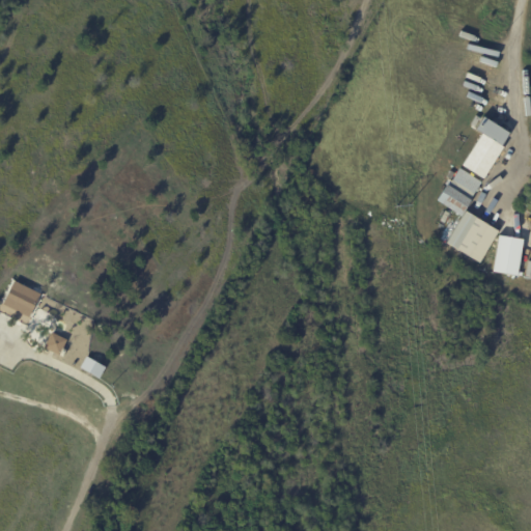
[(503,148),(483,179),(479,177),(478,178),(483,183),(472,200),(450,187),(462,168),(470,173),(470,172),(462,167),(481,135),(503,148)]
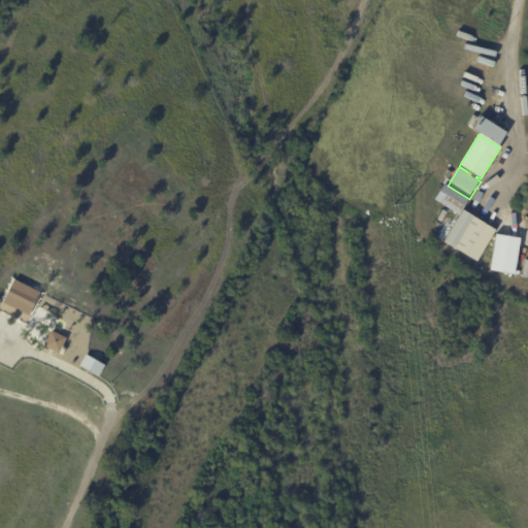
[(443,176),(448,170),(452,172),(448,179),(443,176)]
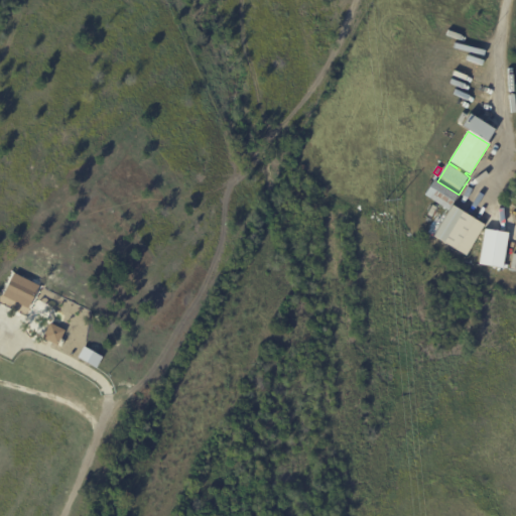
[(456,198),(445,213),(421,197),(431,181),(456,198)]
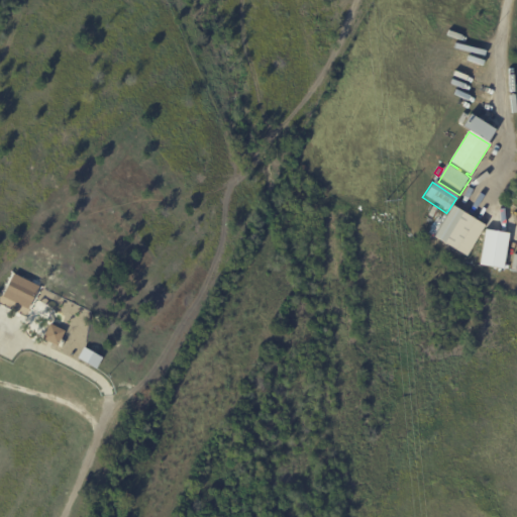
[(516,202),(508,197),(513,189),(516,191),(516,202)]
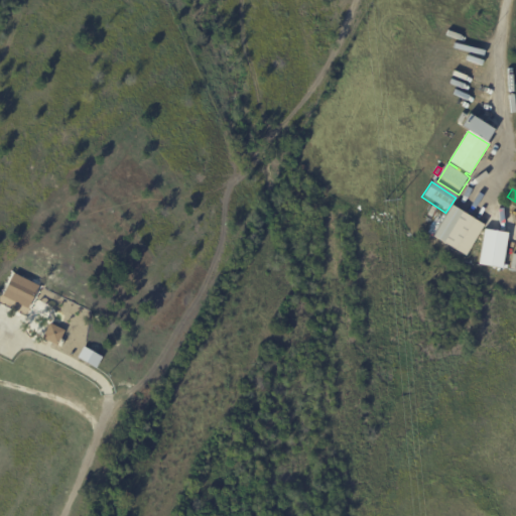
[(484,225),(466,256),(443,242),(443,243),(432,237),(452,206),(484,225)]
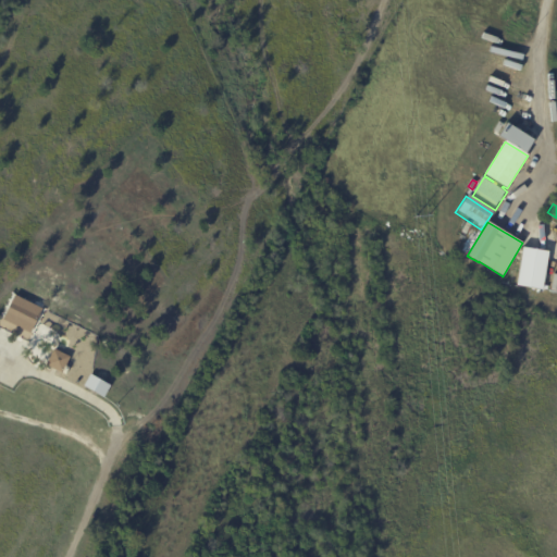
[(518,286),(542,288),(546,250),(521,248),(518,286)]
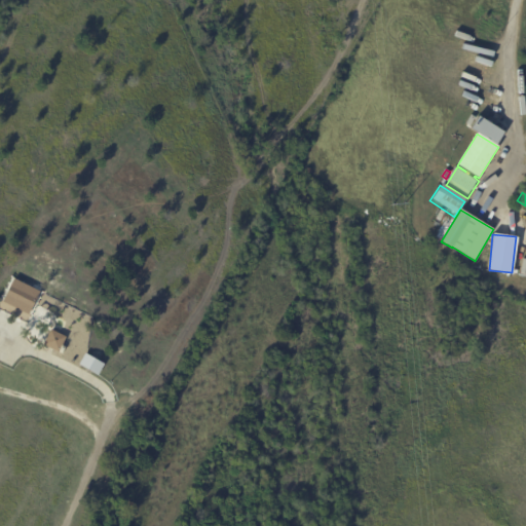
[(1,303),(31,313),(39,289),(9,278),(1,303)]
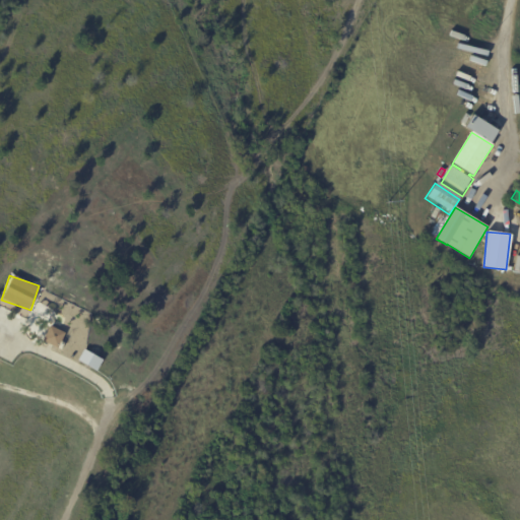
[(42,340),(57,348),(65,333),(50,325),(42,340)]
